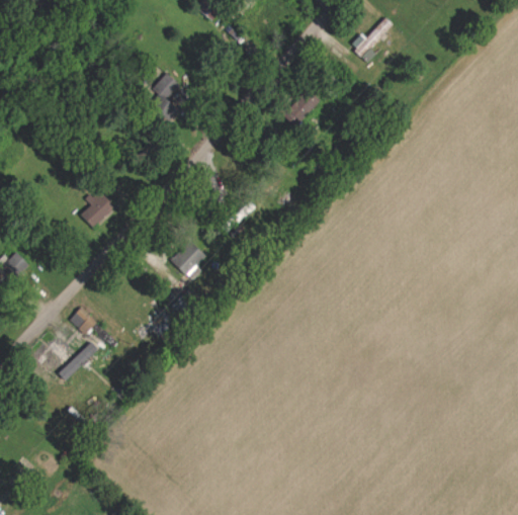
[(351,46),(369,61),(376,52),(372,49),(386,32),(395,22),(385,16),(367,37),(361,32),(351,46)]
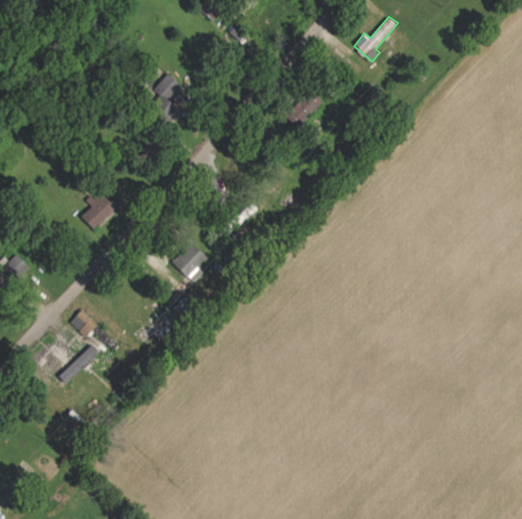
[(153,90),(171,106),(188,89),(169,72),(153,90)]
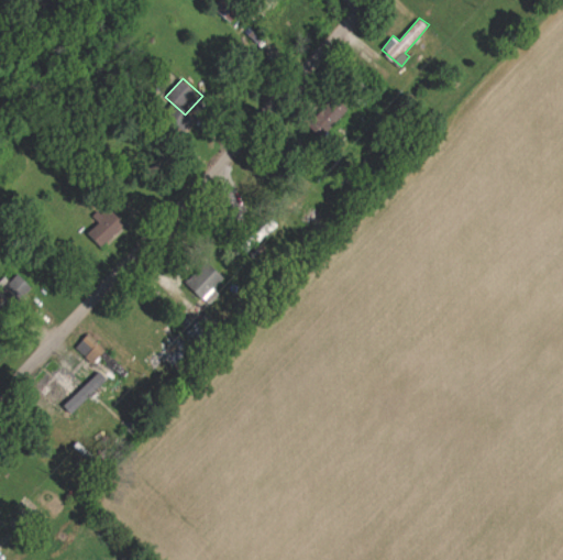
[(349,106),(333,95),(310,125),(326,138),(349,106)]
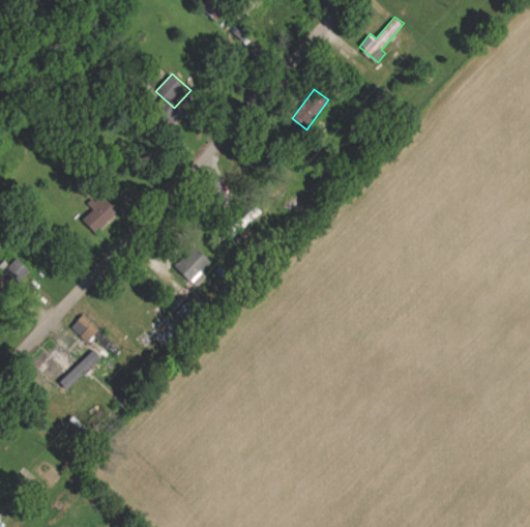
[(210,261),(196,245),(175,263),(189,280),(210,261)]
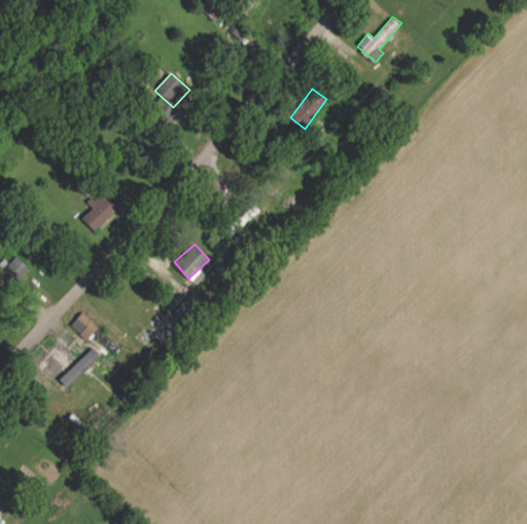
[(30,268),(18,255),(1,273),(13,284),(30,268)]
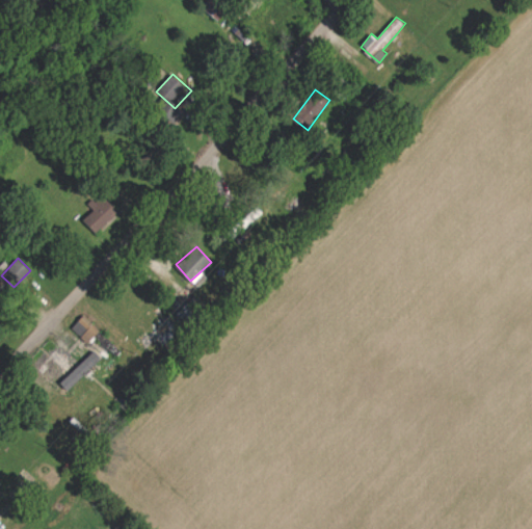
[(100,331),(83,315),(72,327),(88,343),(100,331)]
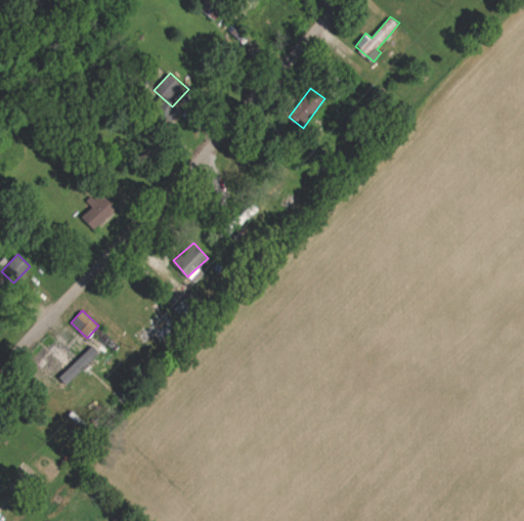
[(36,362),(56,381),(75,362),(54,343),(36,362)]
